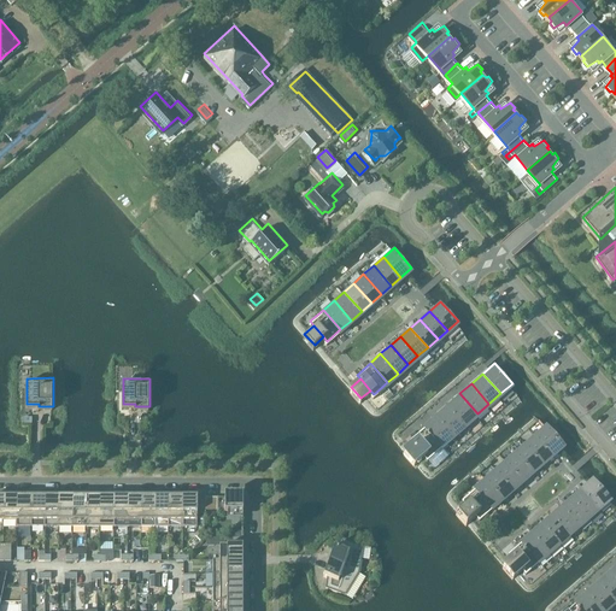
[(459,393),(449,404),(465,423),(477,413),(459,393)]
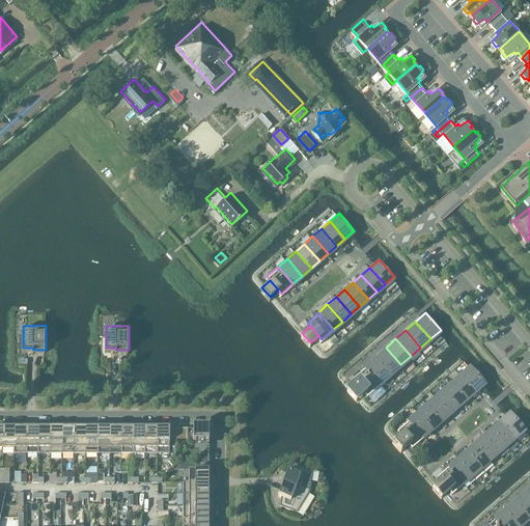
[(386,348),(375,356),(391,372),(400,364),(386,348)]
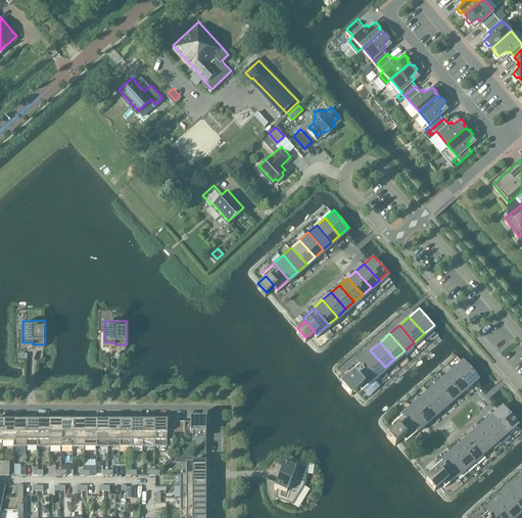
[(370,350),(361,359),(375,376),(385,367),(370,350)]
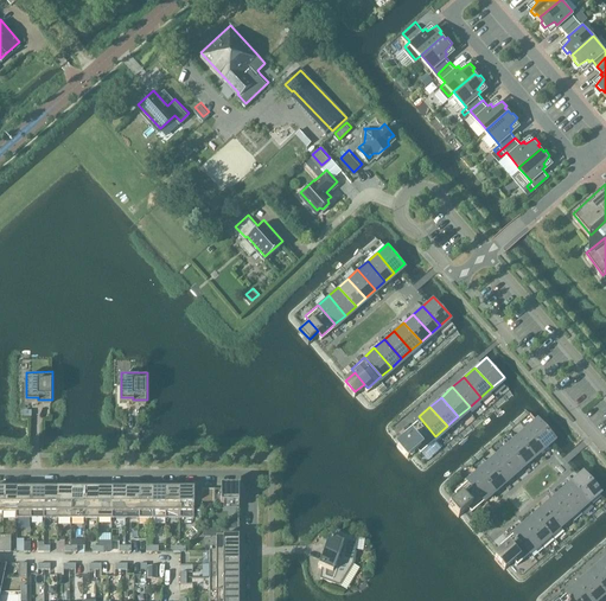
[(407,434),(418,445),(421,449),(433,439),(435,436),(419,416),(403,429),(407,434)]
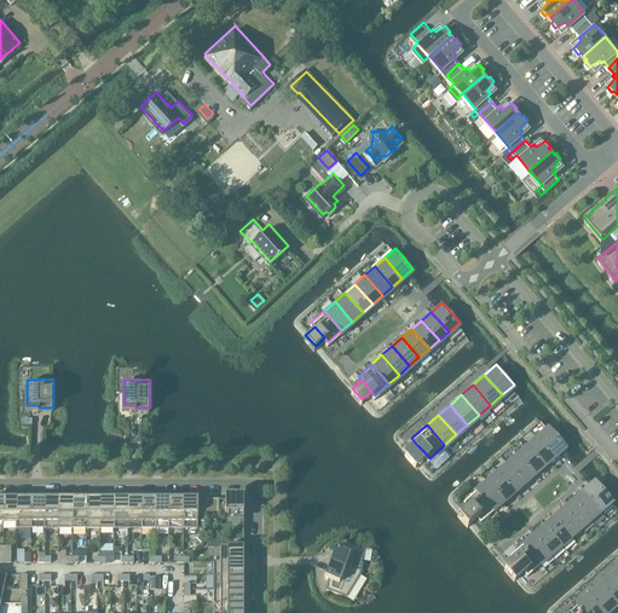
[(549,424),(538,434),(555,454),(566,444),(549,424)]
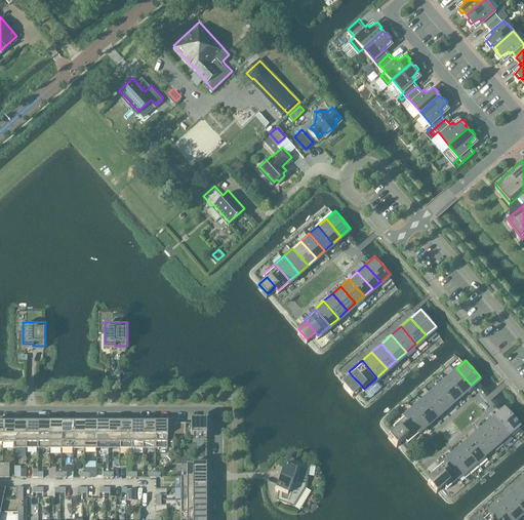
[(456,368),(447,375),(462,392),(471,385),(456,368)]
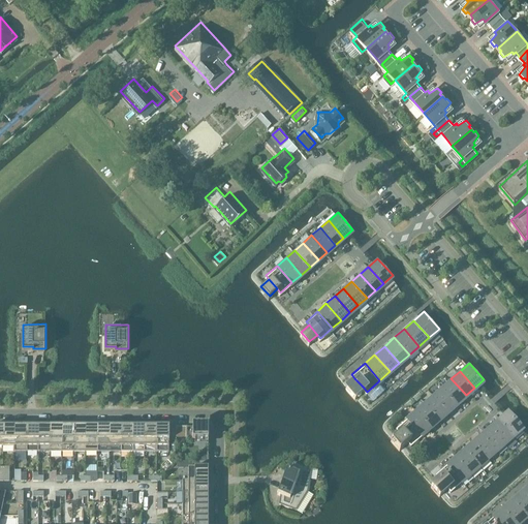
[(364,388),(354,378),(347,384),(355,395),(364,388)]
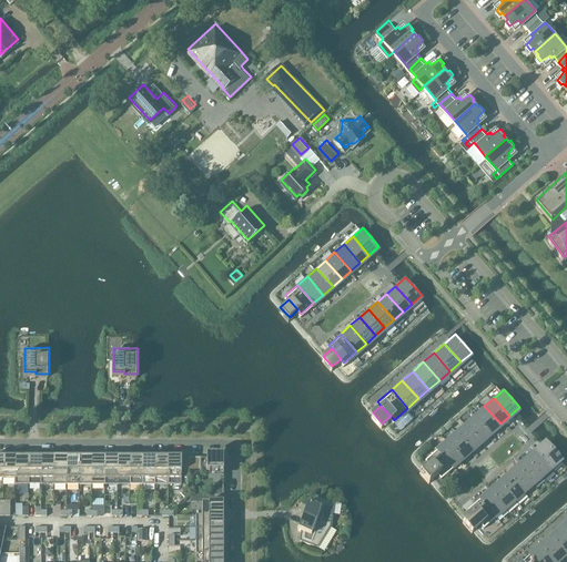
[(484,406),(475,414),(492,431),(500,423),(484,406)]
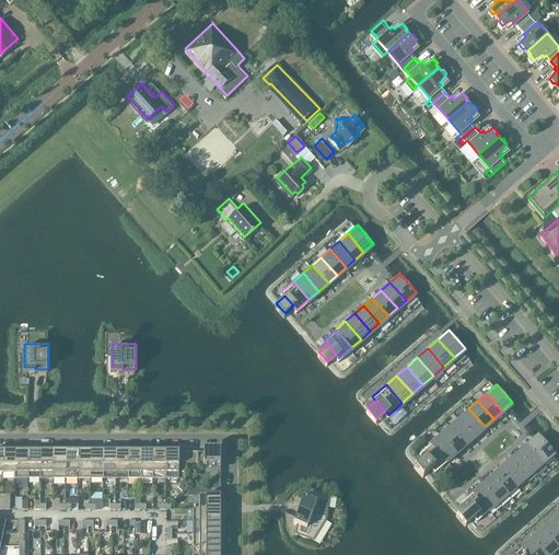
[(468,408),(459,416),(475,435),(485,426),(468,408)]
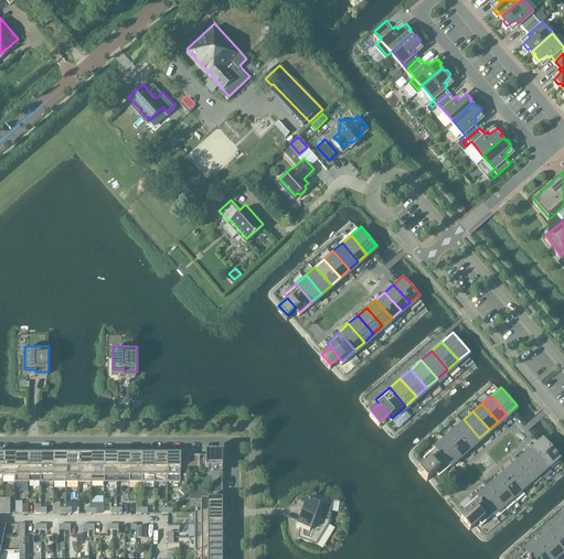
[(464,419),(455,427),(470,445),(479,438),(464,419)]
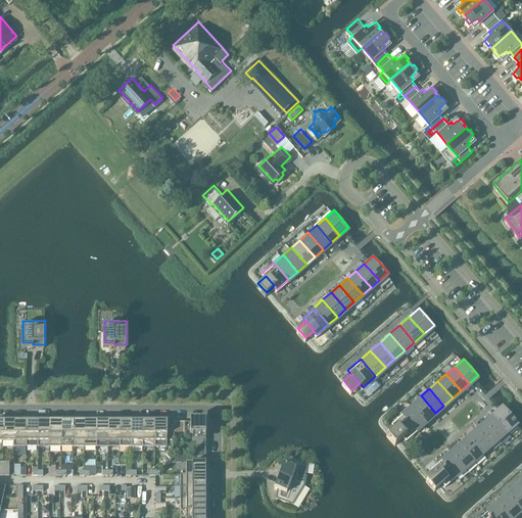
[(421,395),(412,404),(427,420),(435,413),(421,395)]
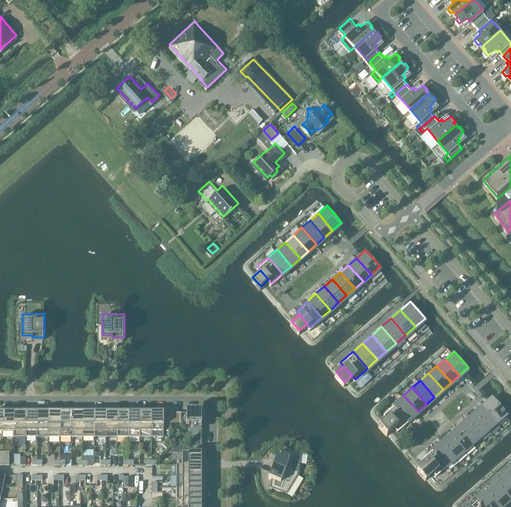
[(403,395),(395,402),(409,419),(418,411),(403,395)]
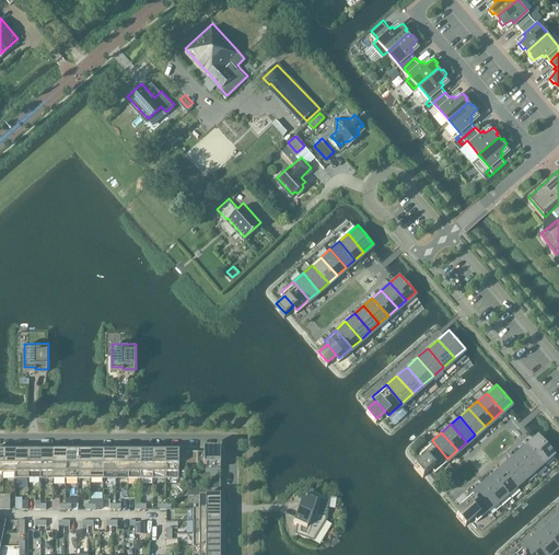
[(538,432),(528,441),(545,460),(555,451),(538,432)]
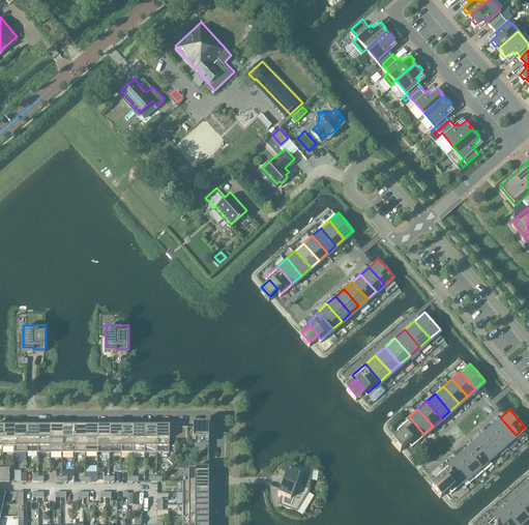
[(401,430),(409,440),(412,443),(423,434),(409,416),(398,427),(401,430)]
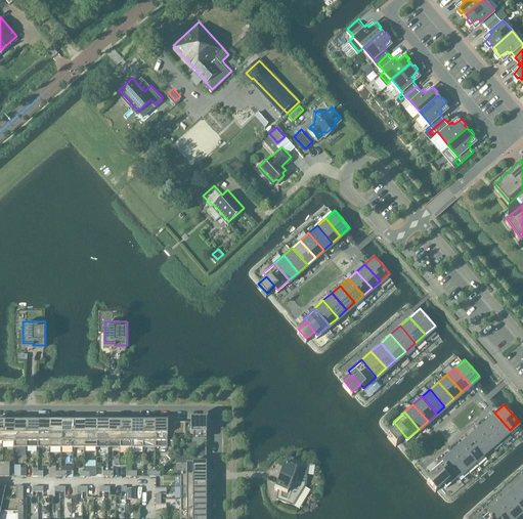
[(494,413),(486,420),(500,437),(510,430),(494,413)]
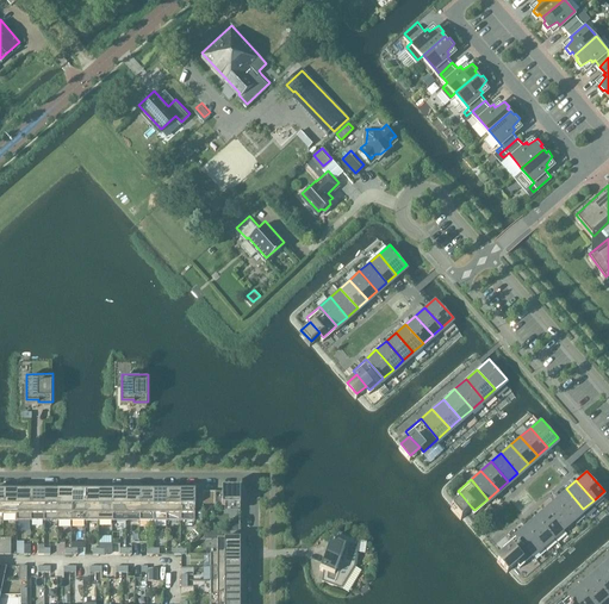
[(18,516),(31,516),(31,487),(24,487),(24,486),(18,486),(18,487),(17,487),(18,516)]
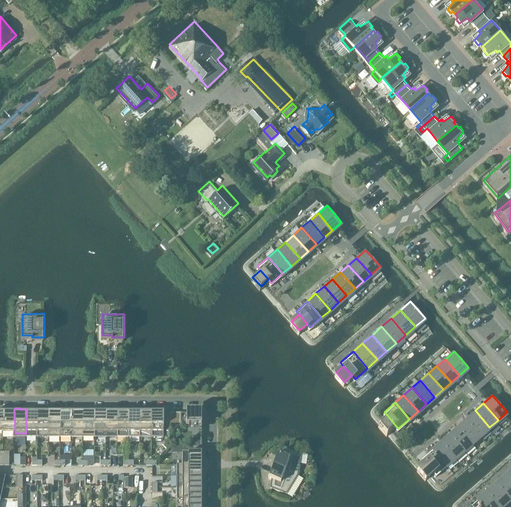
[(61,409),(60,409),(60,433),(72,433),(72,409),(66,409),(66,408),(61,408),(61,409)]
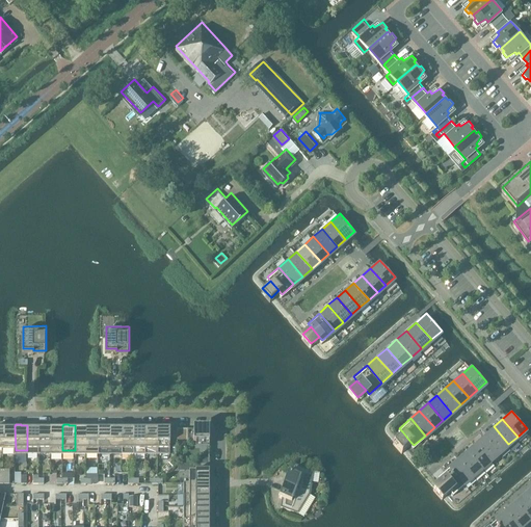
[(110,424),(110,425),(110,445),(123,445),(123,425),(115,425),(115,424),(110,424)]
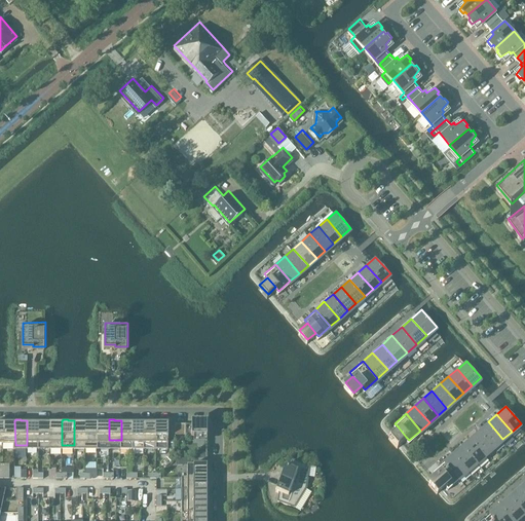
[(156,420),(156,445),(169,445),(169,434),(172,434),(175,434),(175,420),(161,420),(161,419),(156,419),(156,420)]
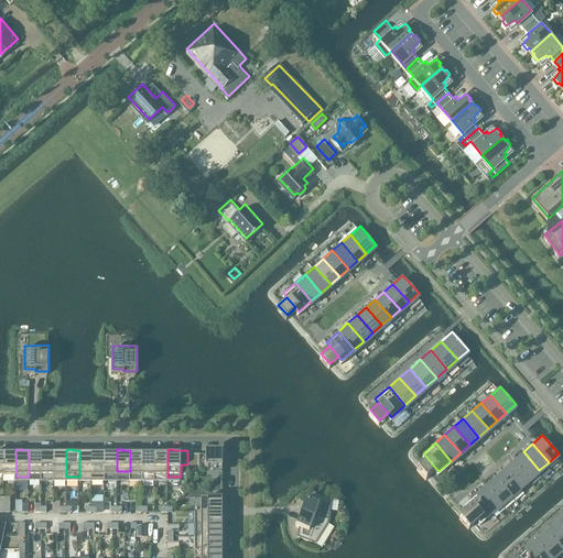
[(15,477),(17,477),(15,450),(3,450),(3,470),(15,470),(15,477)]
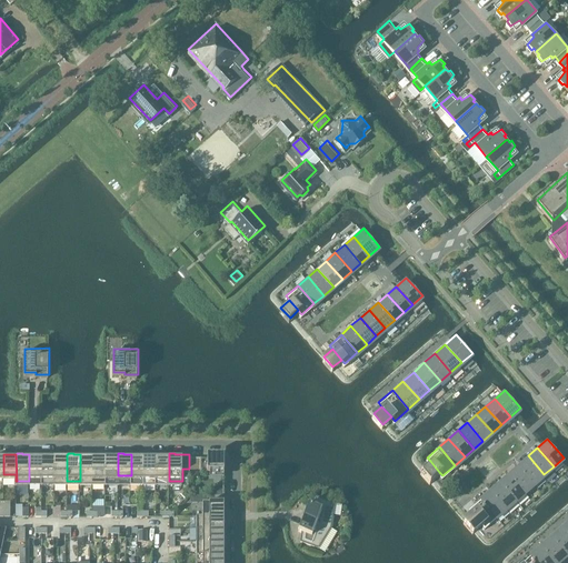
[(29,481),(42,481),(41,454),(29,454),(29,481)]
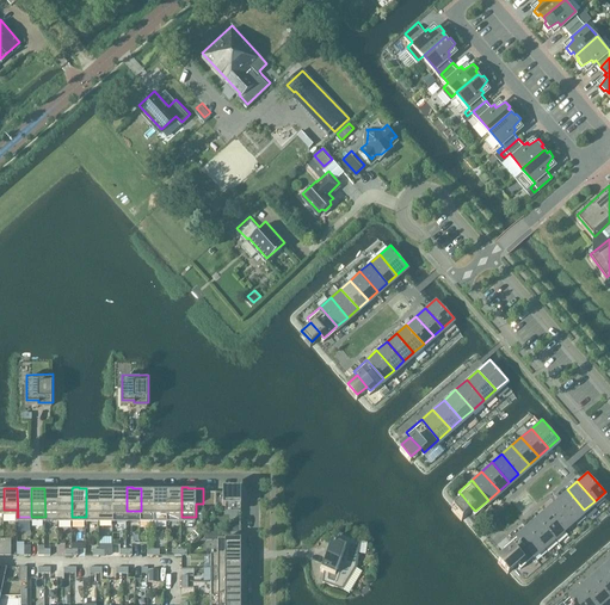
[(44,488),(45,517),(59,517),(59,488),(44,488)]
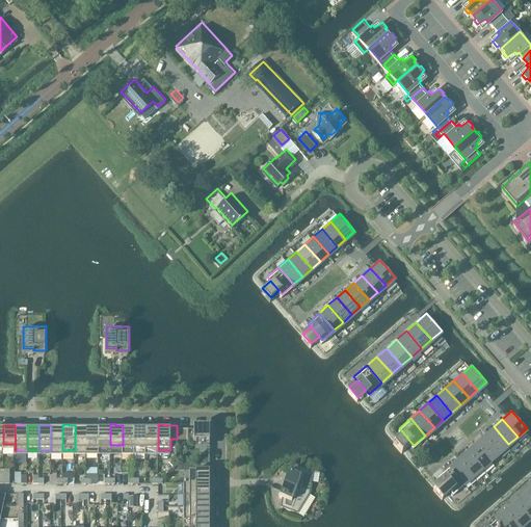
[(62,425),(51,425),(51,450),(62,450),(62,425)]
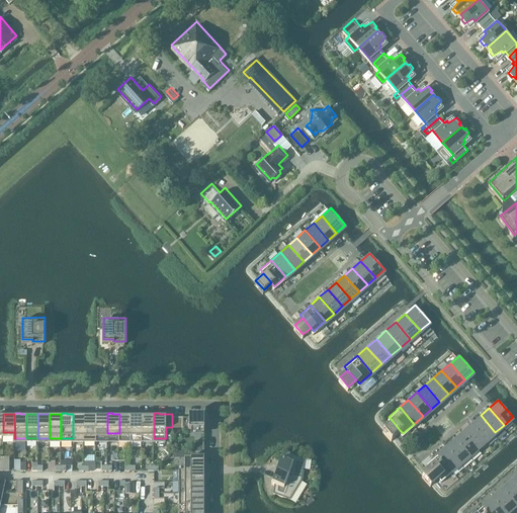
[(84,414),(73,414),(73,438),(84,438),(84,414)]
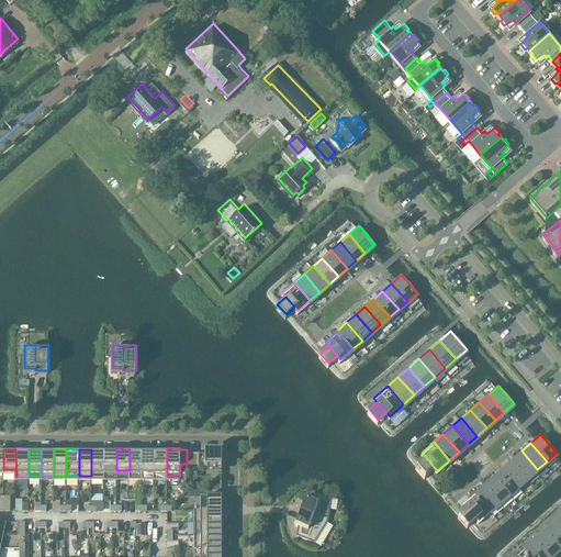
[(104,449),(91,449),(91,476),(104,476),(104,470),(104,449)]
